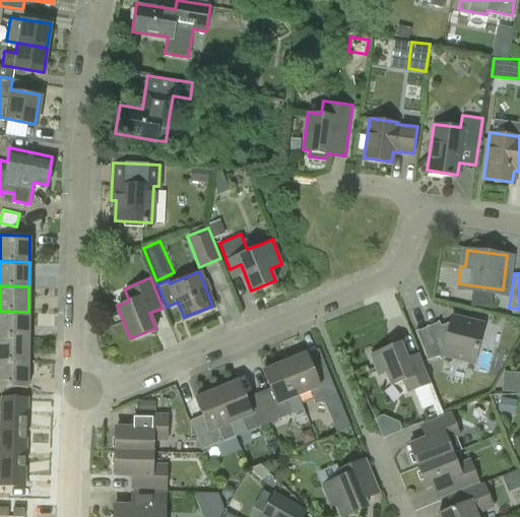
[(0,311),(0,334),(27,335),(28,312),(0,311)]
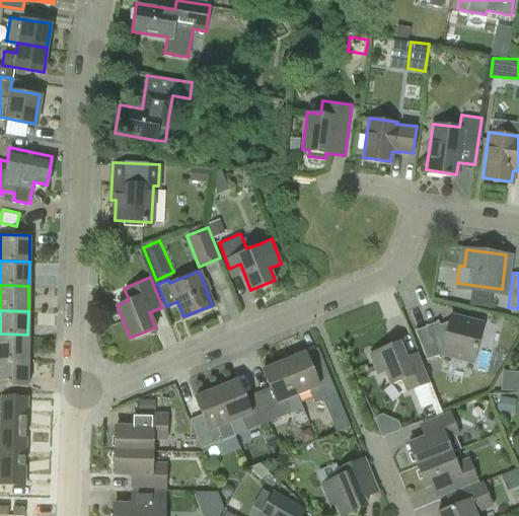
[(427,357),(441,353),(472,361),(483,321),(451,313),(449,320),(440,323),(438,319),(415,329),(427,357)]
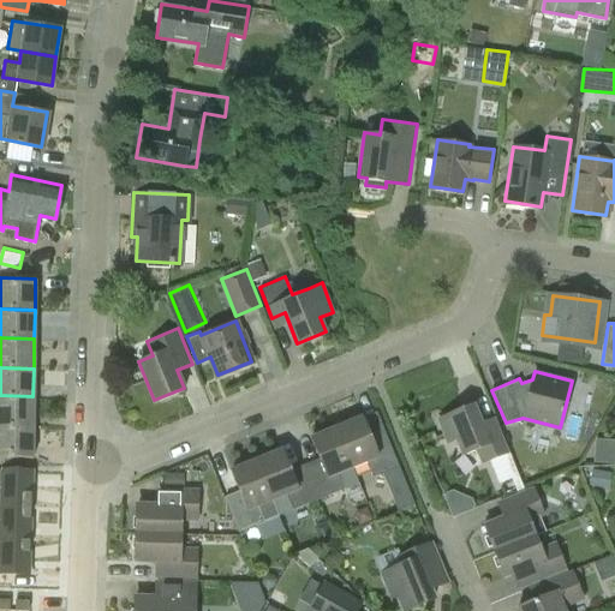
[(0,426),(33,427),(33,396),(0,395),(0,426)]
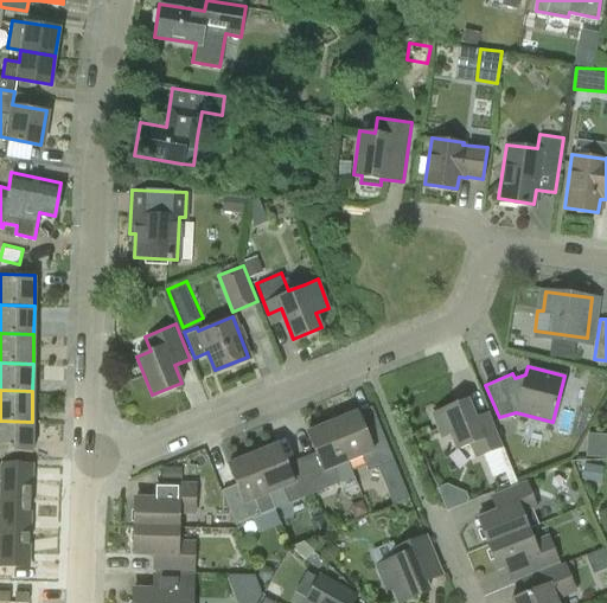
[(489,410),(474,416),(467,398),(433,412),(441,435),(449,431),(455,447),(468,442),(474,456),(483,453),(503,446),(489,410)]
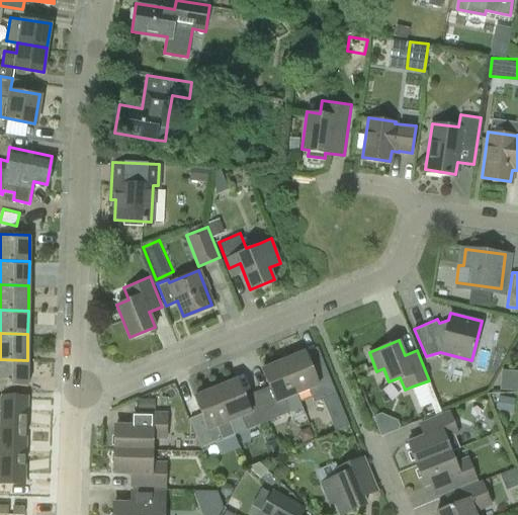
[(318,345),(305,350),(283,358),(296,393),(309,388),(315,401),(323,397),(335,429),(349,423),(318,345)]
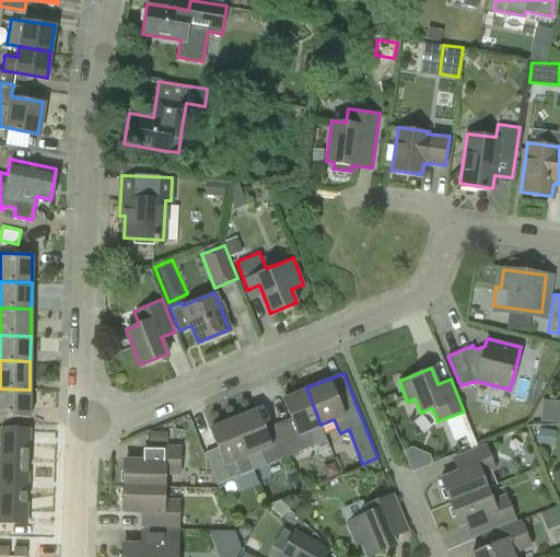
[(291,416),(277,421),(290,453),(314,443),(308,429),(321,425),(306,387),(283,397),(291,416)]
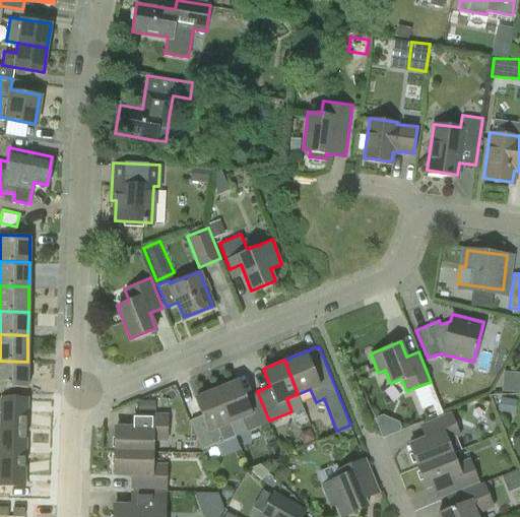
[(0,384),(27,385),(27,362),(0,361),(0,384)]
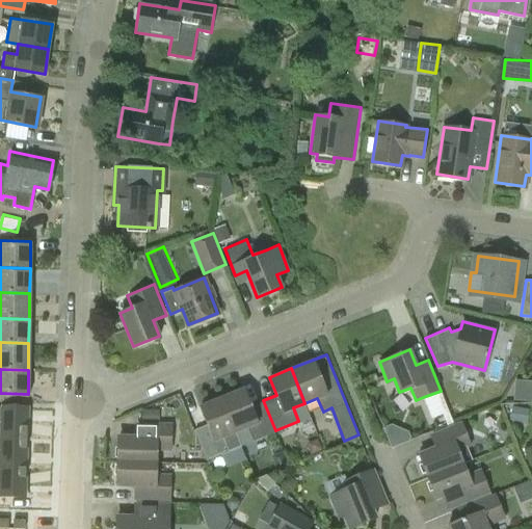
[(531,397),(531,381),(516,381),(515,396),(531,397)]
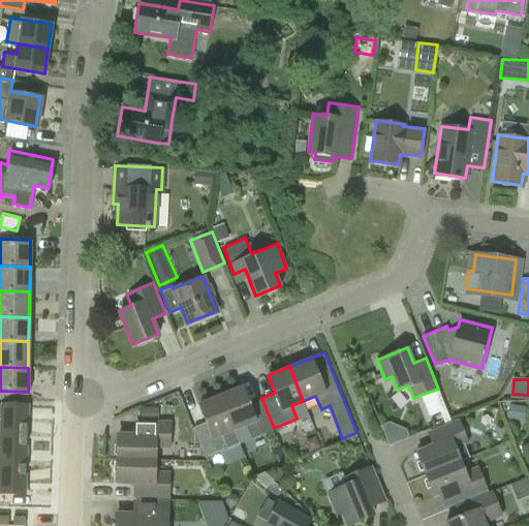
[(235,429),(247,424),(252,437),(274,428),(261,398),(249,403),(242,385),(220,395),(235,429)]
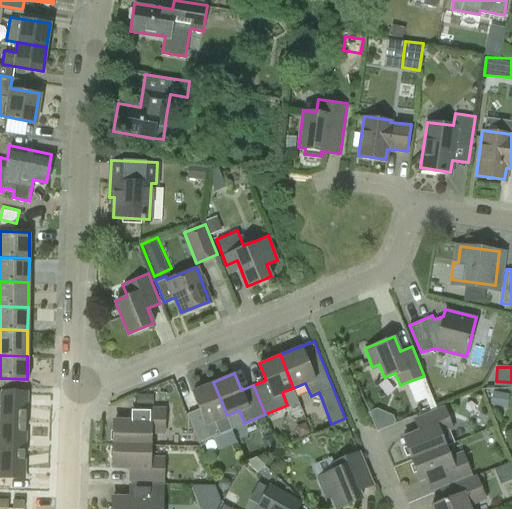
[(424,376),(407,382),(415,401),(425,397),(430,408),(436,406),(424,376)]
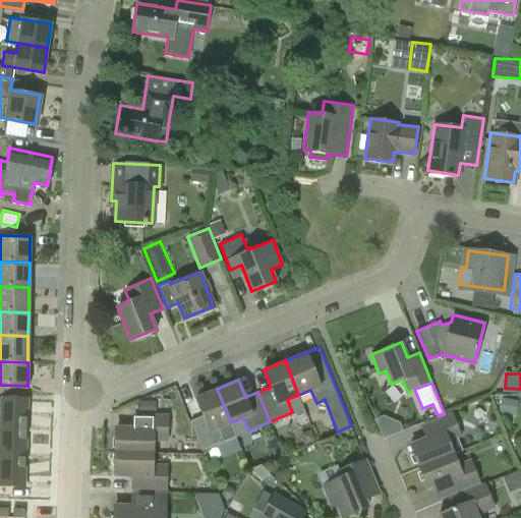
[(236,436),(231,422),(217,389),(195,397),(203,414),(190,419),(203,450),(236,436)]
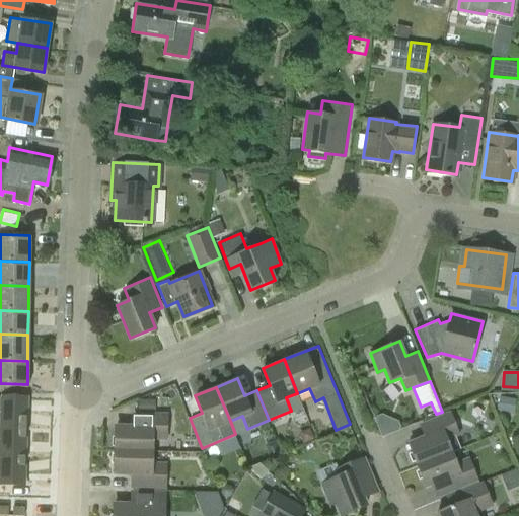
[(0,395),(0,425),(25,426),(26,396),(0,395)]
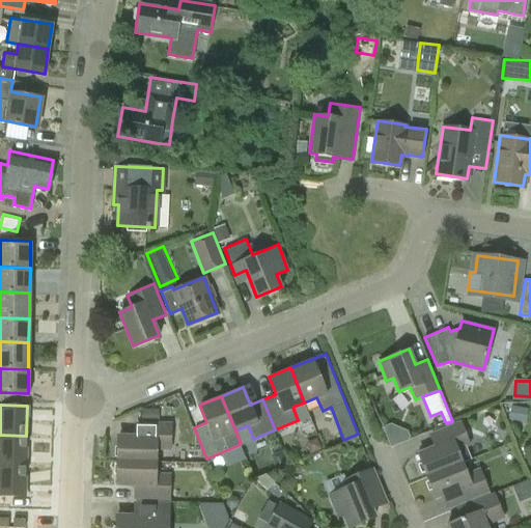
[(428,432),(434,446),(417,452),(426,475),(462,462),(471,457),(467,445),(470,444),(460,419),(428,432)]
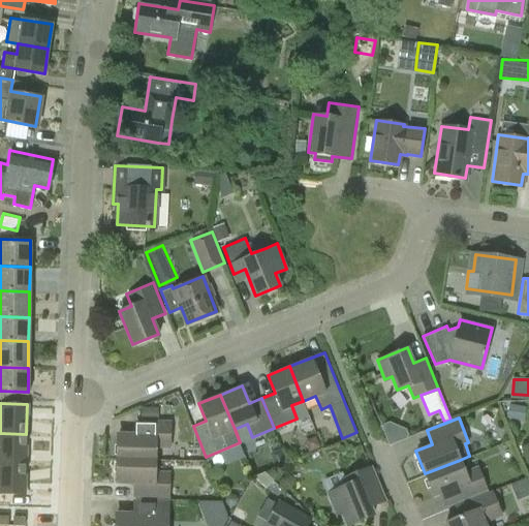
[(135,419),(135,434),(118,433),(117,457),(154,458),(155,446),(170,447),(172,420),(135,419)]
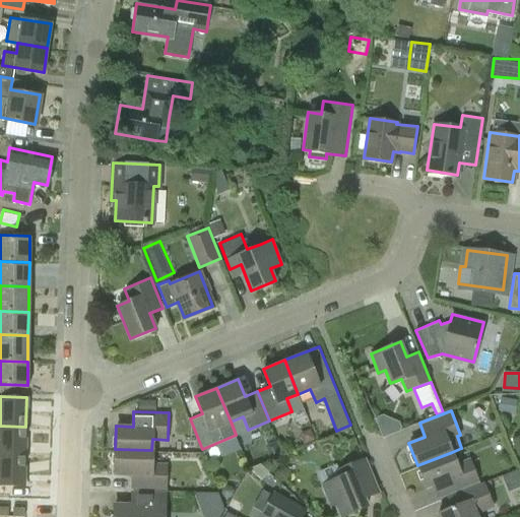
[(0,426),(0,454),(24,455),(25,427),(0,426)]
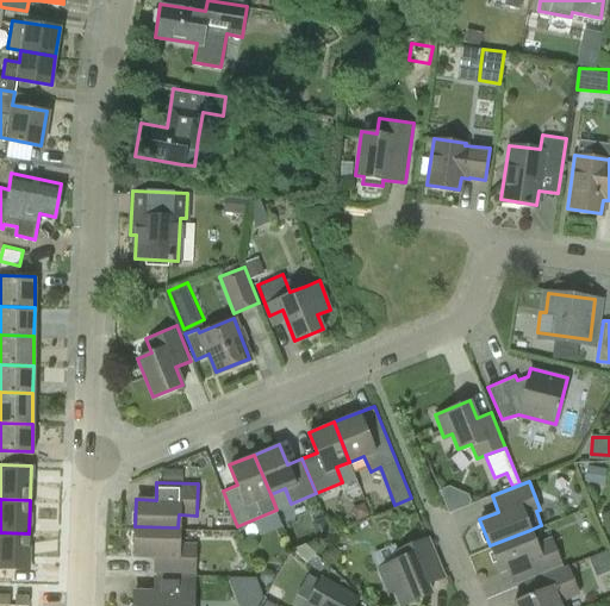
[(178,541),(178,528),(135,526),(135,554),(154,555),(154,573),(195,574),(197,542),(178,541)]
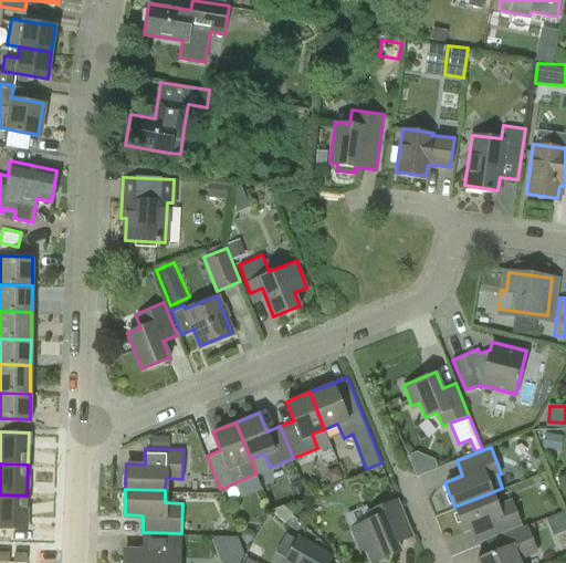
[(511,497),(496,503),(492,492),(454,507),(464,530),(469,528),(475,542),(522,523),(511,497)]
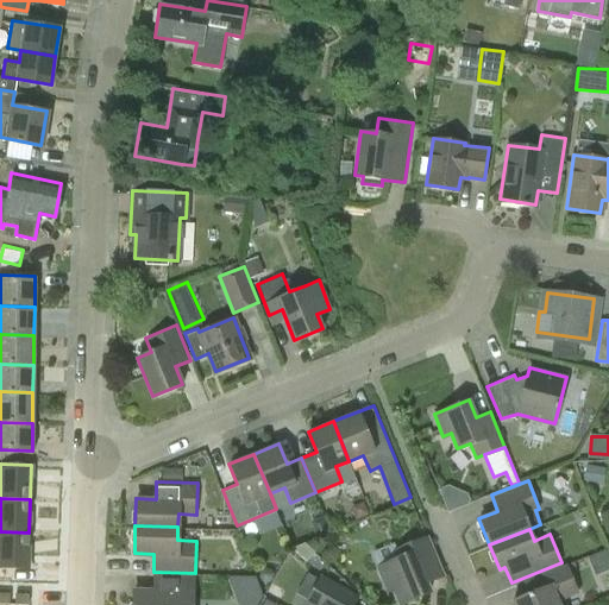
[(0,531),(0,565),(29,567),(29,533),(0,531)]
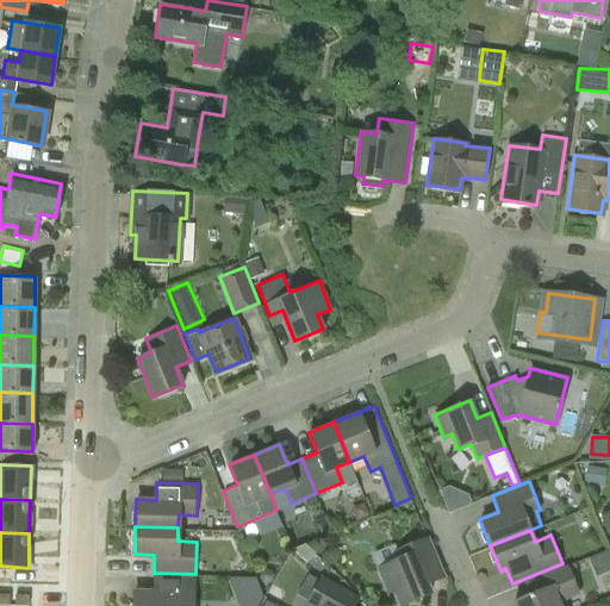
[(392,550),(396,560),(379,567),(390,592),(394,589),(400,604),(430,592),(427,583),(446,576),(429,535),(392,550)]
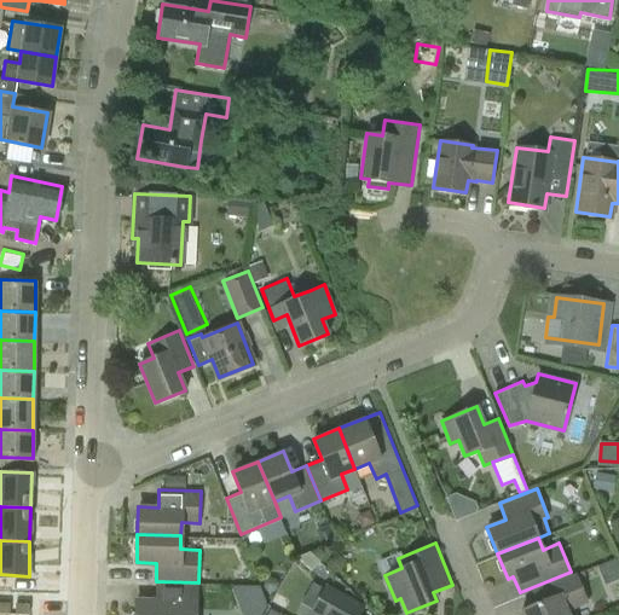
[(310,550),(296,555),(311,569),(320,560),(310,550)]
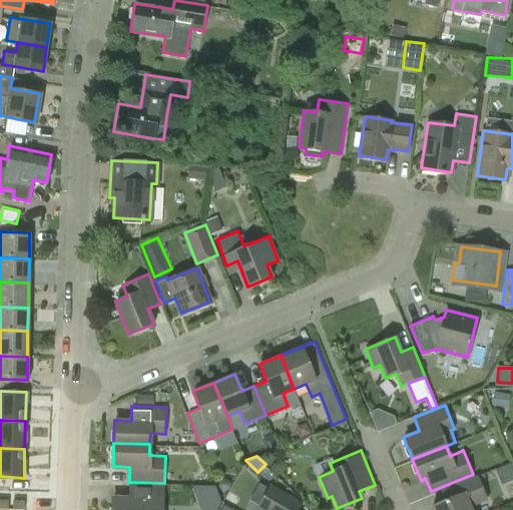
[(442,489),(446,500),(431,506),(432,509),(471,509),(470,506),(488,499),(477,474),(442,489)]
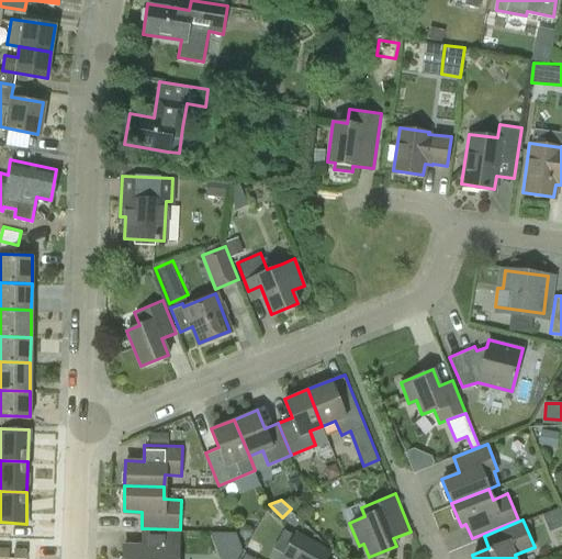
[(142,528),(141,545),(123,545),(122,558),(179,558),(180,529),(142,528)]
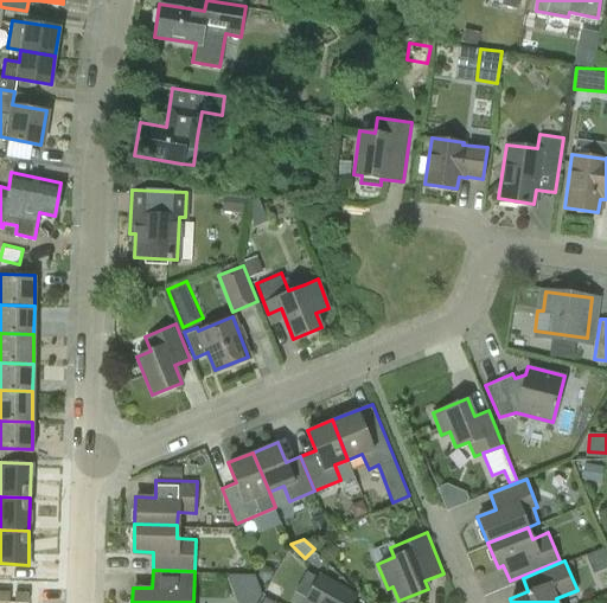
[(304,601),(306,602),(352,602),(358,592),(320,571),(304,601)]
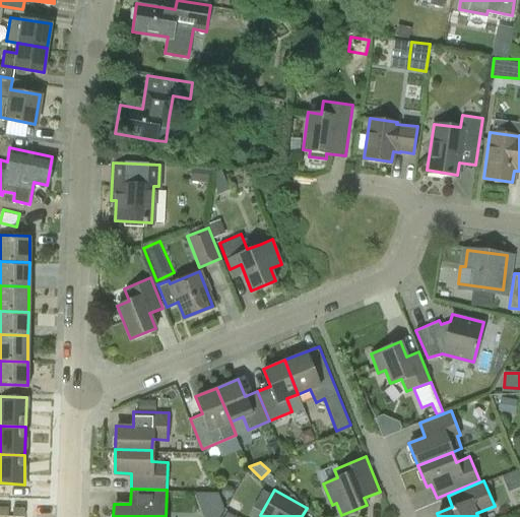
[(14,507),(13,515),(25,516),(25,507),(14,507)]
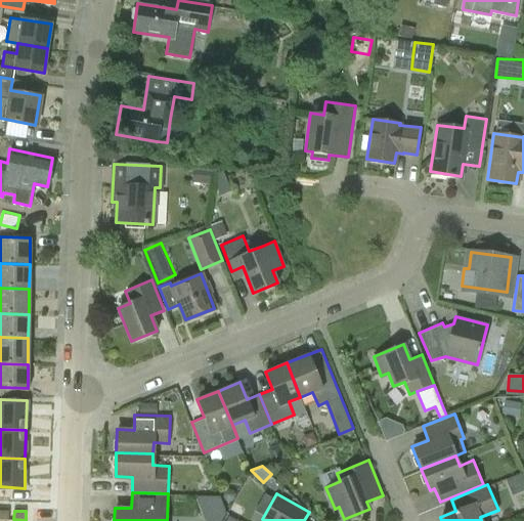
[(227,511),(222,520),(238,520),(241,518),(227,511)]
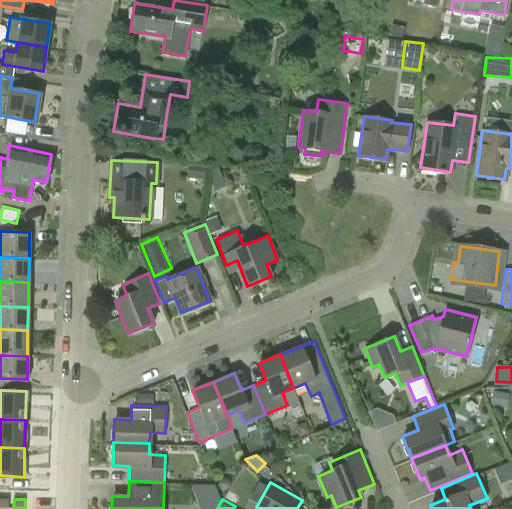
[(215,508),(221,500),(200,508),(215,508)]
